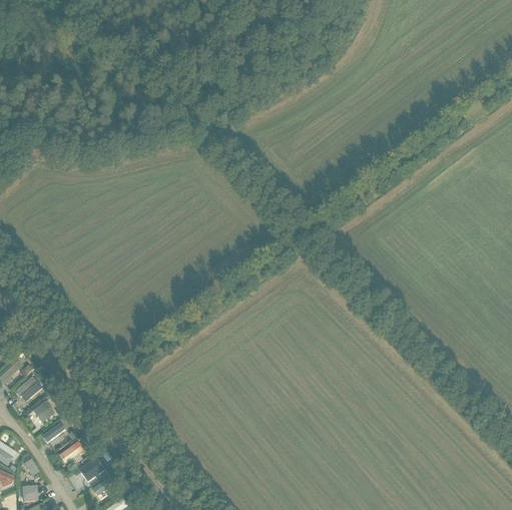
[(21,368),(15,361),(8,368),(0,375),(0,379),(4,384),(15,374),(21,368)]
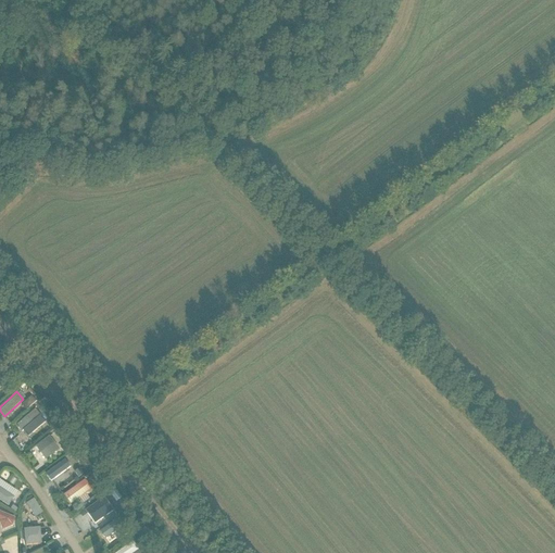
[(36,407),(19,422),(24,428),(40,414),(36,407)]
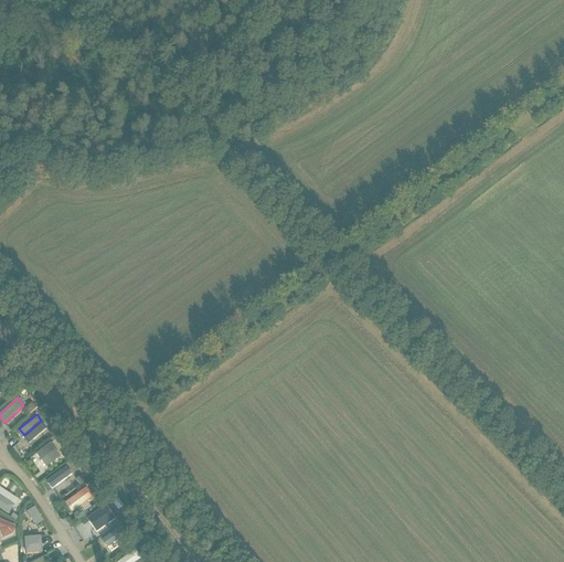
[(0,433),(3,437),(12,428),(7,422),(0,427),(0,433)]
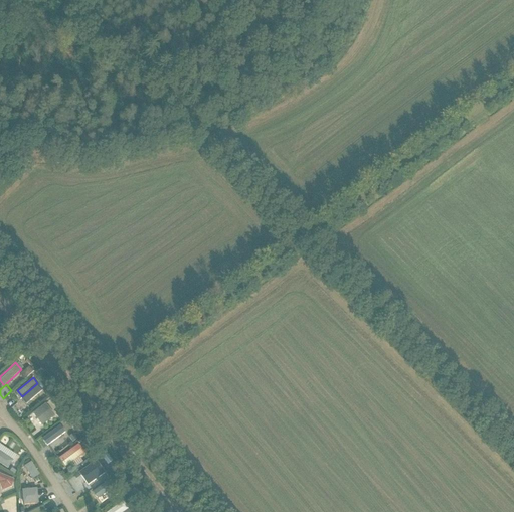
[(55,413),(46,401),(33,411),(42,422),(55,413)]
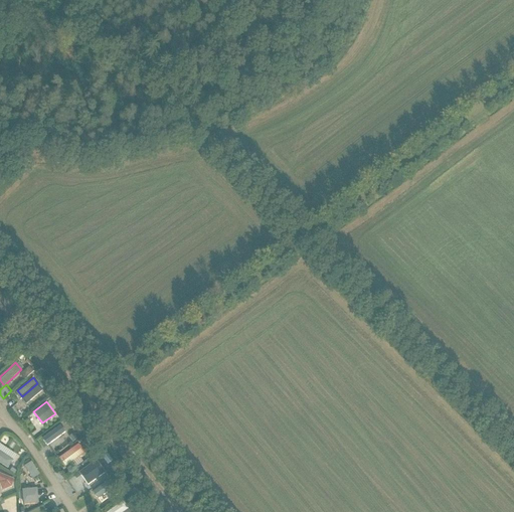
[(66,429),(62,422),(45,436),(49,442),(66,429)]
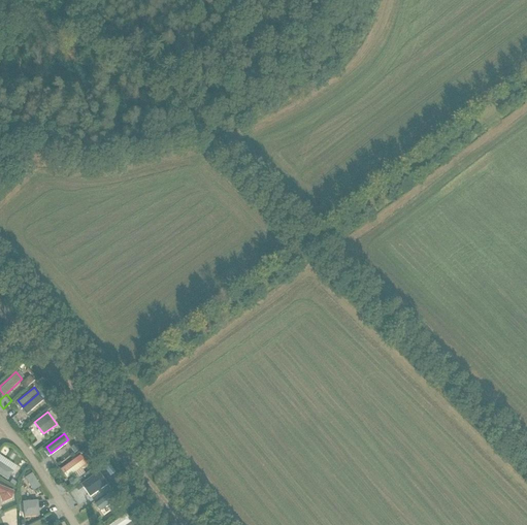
[(95,459),(100,466),(105,462),(99,455),(95,459)]
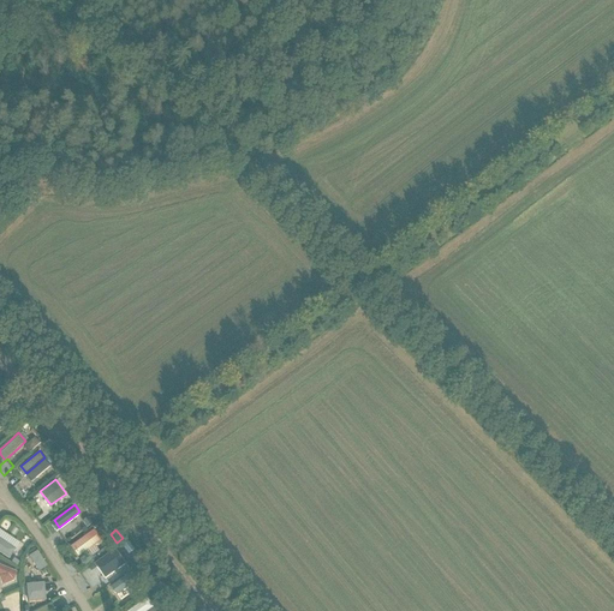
[(95,531),(73,547),(79,556),(102,539),(95,531)]
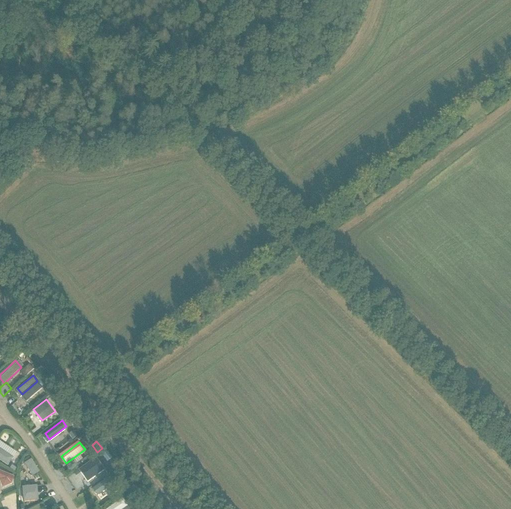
[(24,446),(17,452),(22,456),(28,451),(24,446)]
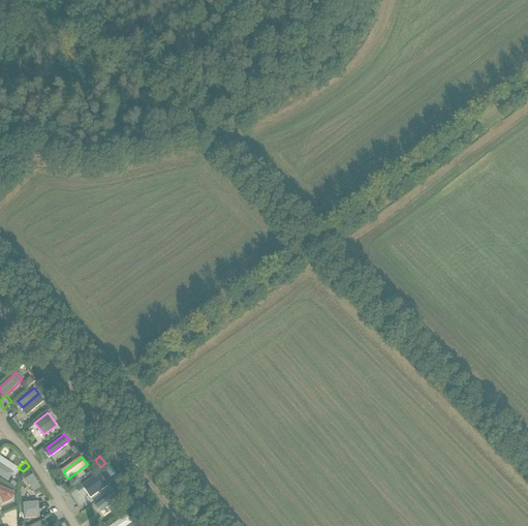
[(14,472),(0,463),(0,474),(8,481),(14,472)]
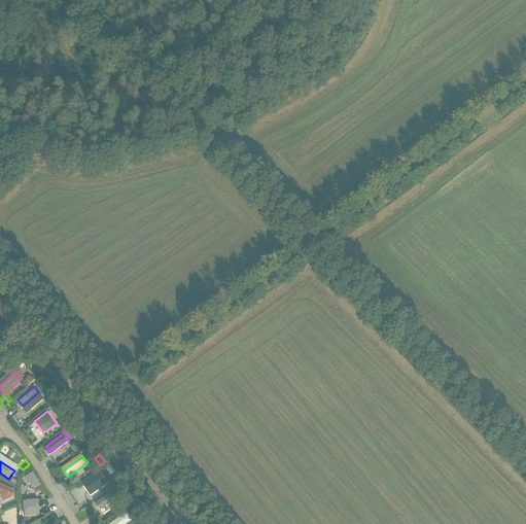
[(91,495),(108,482),(99,469),(81,482),(91,495)]
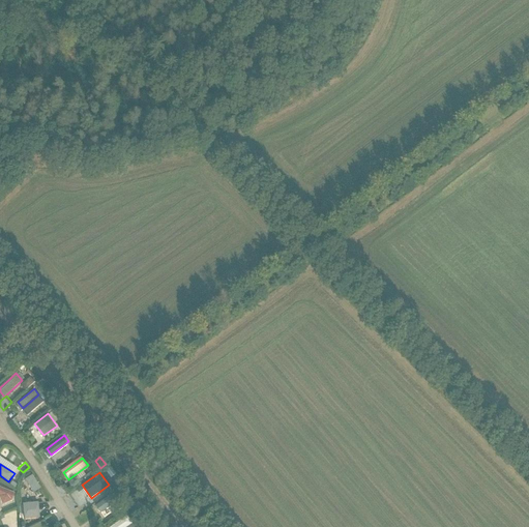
[(33,473),(26,477),(30,484),(36,479),(33,473)]
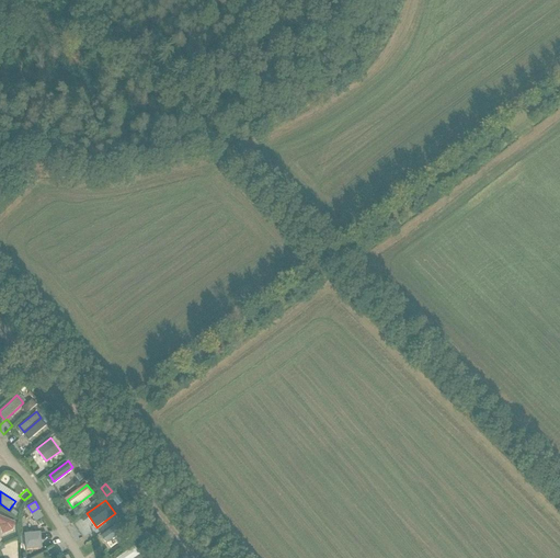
[(16,522),(0,514),(0,524),(13,531),(16,522)]
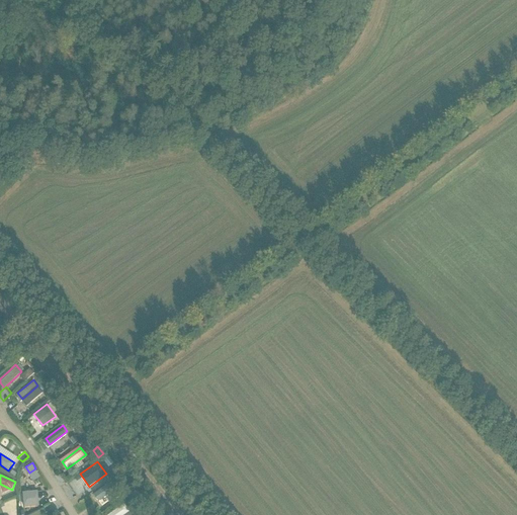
[(111,480),(95,492),(99,498),(109,491),(113,497),(120,492),(111,480)]
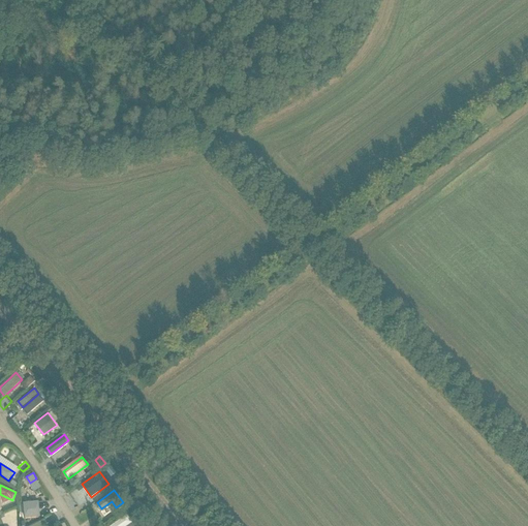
[(40,515),(38,500),(23,501),(24,517),(40,515)]
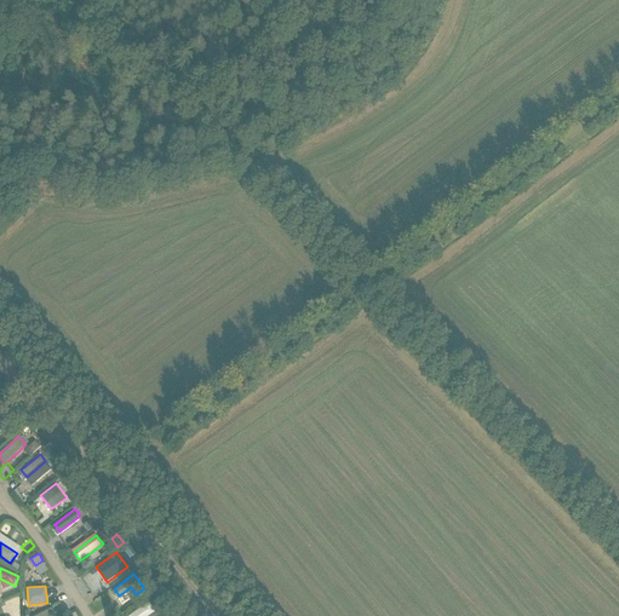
[(149,602),(126,615),(147,615),(155,610),(149,602)]
